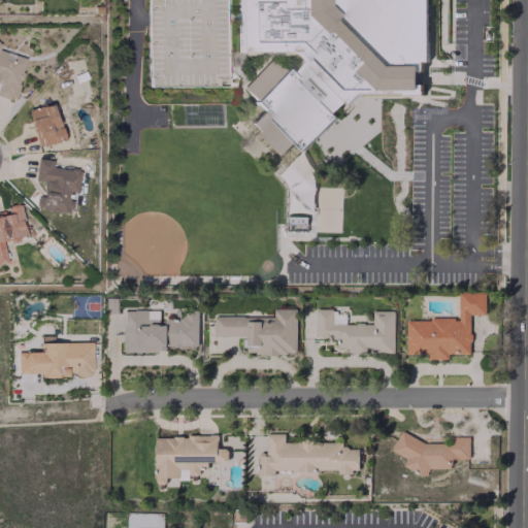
[(238,0),(238,51),(294,52),(301,59),(291,68),(286,68),(252,100),(261,109),(249,122),(281,156),(294,142),(301,151),(333,120),(334,111),(341,103),(349,103),(362,91),(403,92),(405,94),(421,94),(421,87),(417,81),(417,74),(421,69),(422,61),(426,62),(426,0),(238,0)]
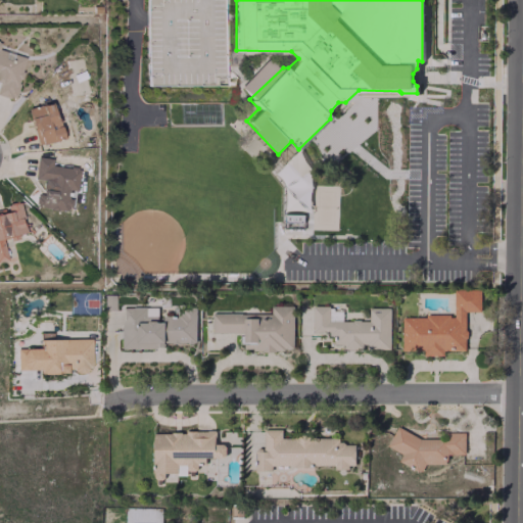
[(26,56),(0,49),(0,95),(12,99),(26,56)]
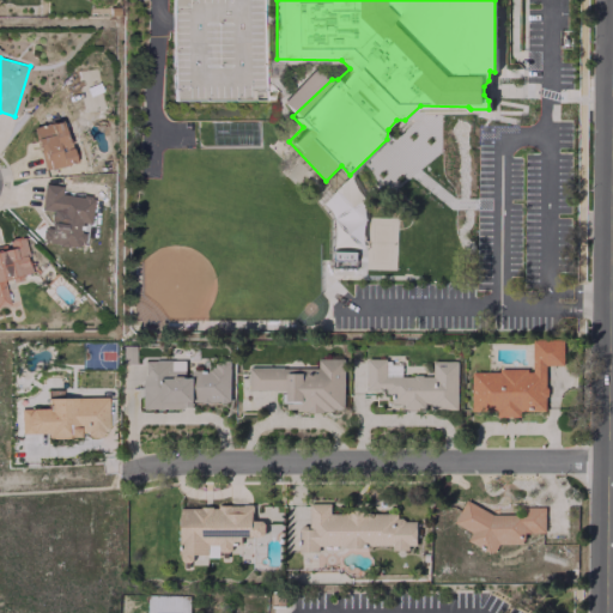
[(71,162),(60,120),(30,127),(42,169),(71,162)]
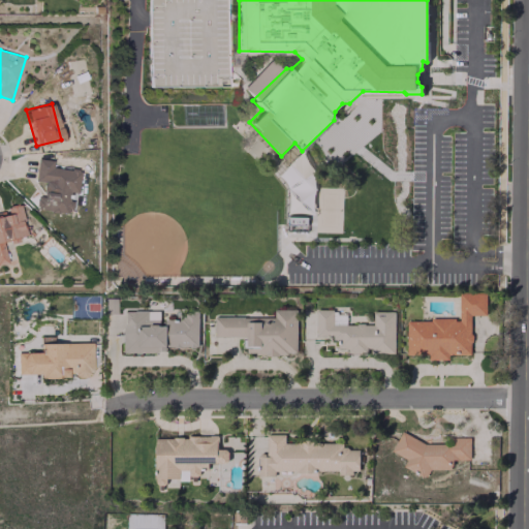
[(33,181),(41,182),(40,196),(35,196),(33,209),(68,212),(70,192),(76,192),(79,169),(51,167),(52,159),(35,158),(33,181)]
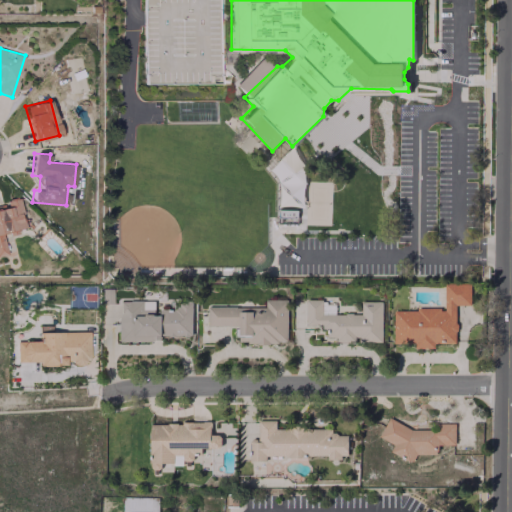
[(0,255),(6,254),(1,234),(25,229),(18,199),(0,203),(0,255)]
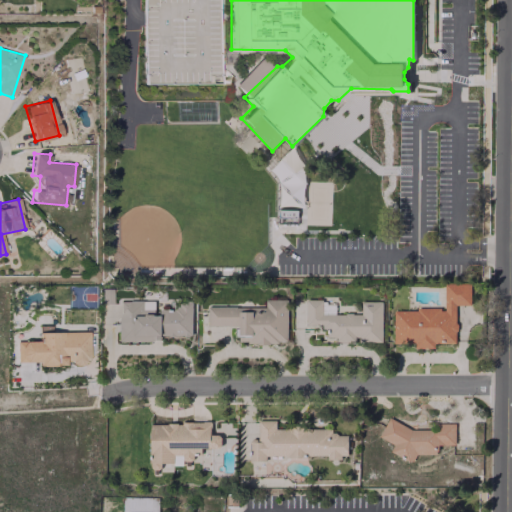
[(393,309),(393,345),(434,345),(434,343),(455,343),(455,305),(469,305),(469,284),(444,284),(444,309),(393,309)]
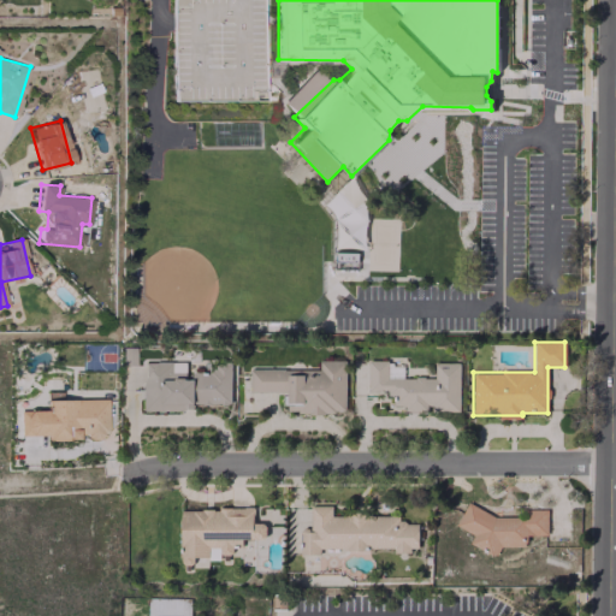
[(249,369),(249,391),(283,391),(283,404),(288,404),(288,413),(345,412),(344,361),(318,361),(318,369),(249,369)]
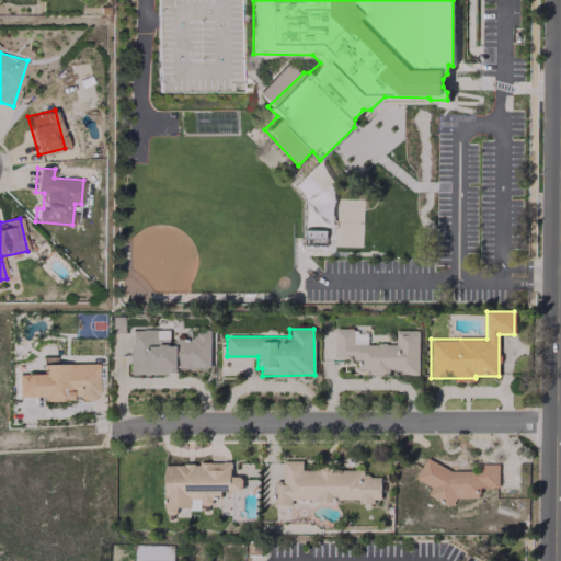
[(209,368),(209,333),(191,333),(191,339),(170,339),(170,330),(130,330),(130,374),(176,373),(175,368),(209,368)]
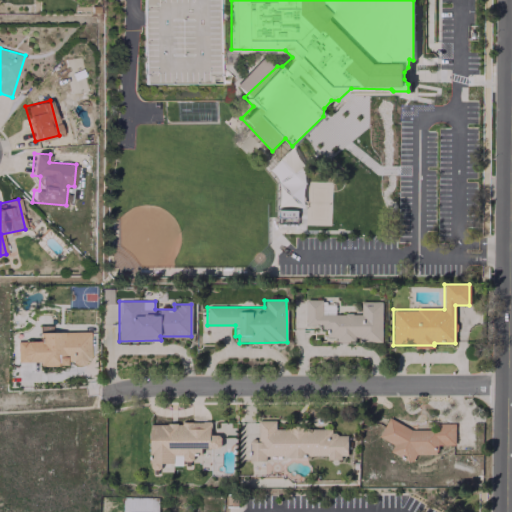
[(381,342),(381,302),(361,301),(360,314),(334,314),(334,301),(306,301),(305,326),(327,327),(326,337),(335,337),(335,342),(356,342),(356,341),(381,342)]
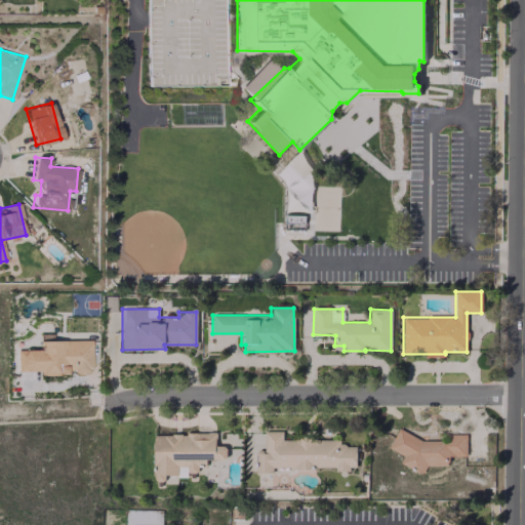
[(16,350),(16,370),(38,370),(38,374),(65,374),(65,365),(71,365),(71,372),(91,372),(90,339),(52,339),(52,333),(39,333),(39,350),(16,350)]
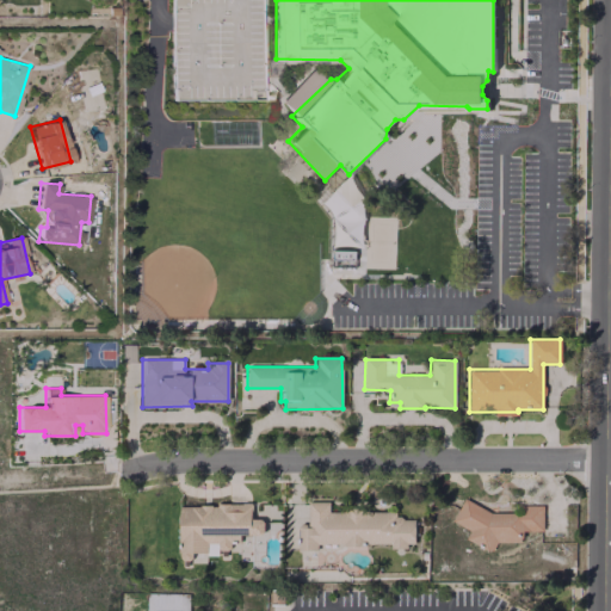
[(542,505),(522,506),(518,513),(493,513),(463,499),(452,522),(469,530),(466,539),(487,549),(493,549),(497,542),(519,542),(524,531),(542,530),(542,505)]
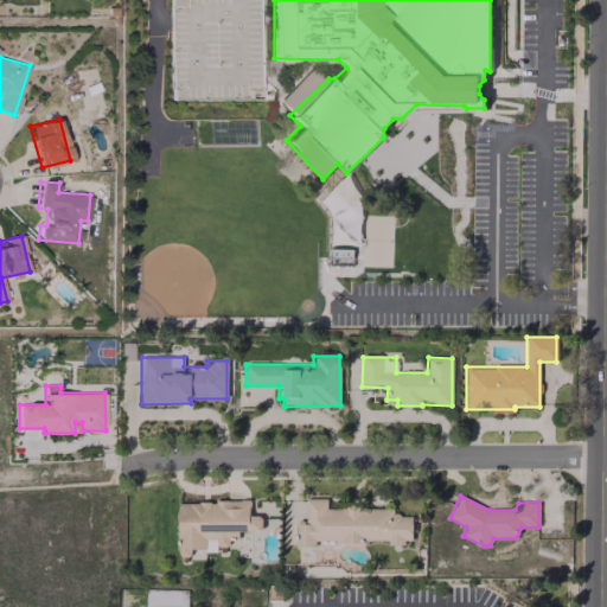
[(411,510),(326,510),(326,499),(305,499),(305,531),(305,547),(315,547),(315,542),(363,542),(363,540),(388,540),(388,543),(411,543),(411,510)]
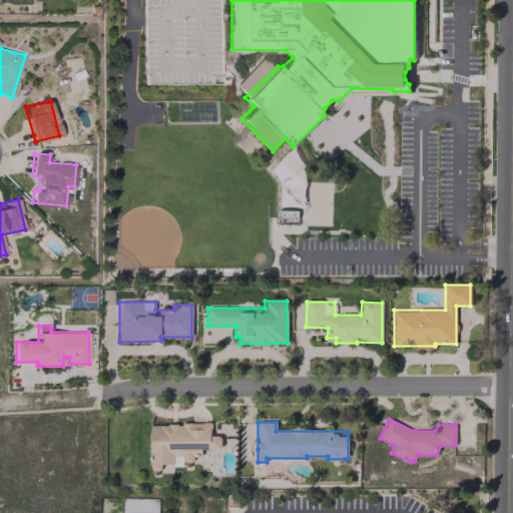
[(150,424),(150,470),(161,470),(161,464),(174,464),(174,456),(182,456),(182,462),(192,462),(192,454),(201,454),(200,449),(220,448),(220,435),(210,435),(210,424),(150,424)]
